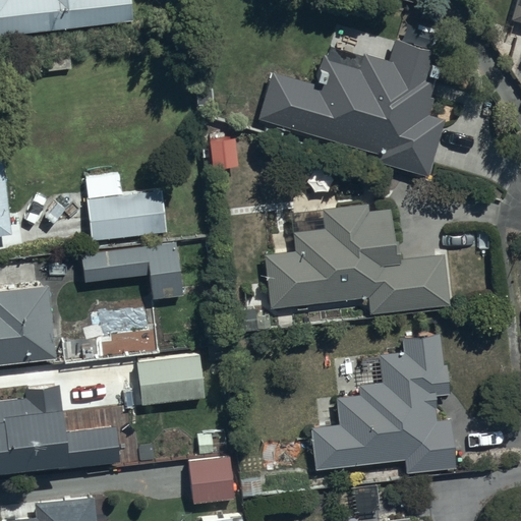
[(0,0),(0,34),(132,19),(129,0),(0,0)]
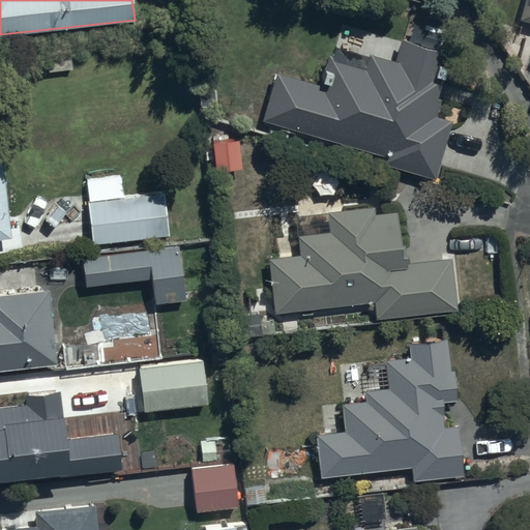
[(529,0),(522,0),(518,21),(529,23),(529,0)]
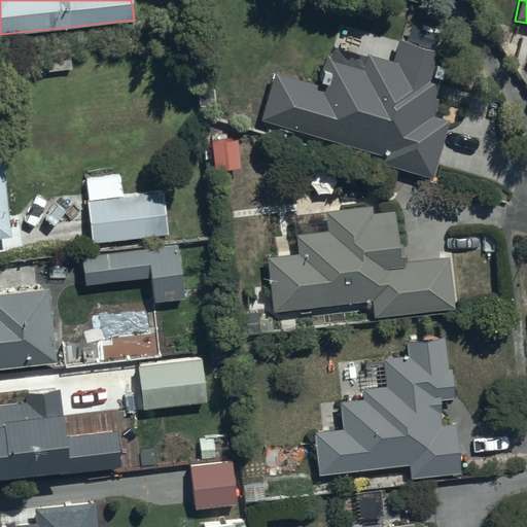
[(335,46),(331,57),(325,55),(317,82),(276,70),(261,118),(382,154),(380,162),(431,177),(448,120),(431,115),(436,98),(431,97),(445,53),(395,38),(388,60),(365,54),(364,56),(335,46)]
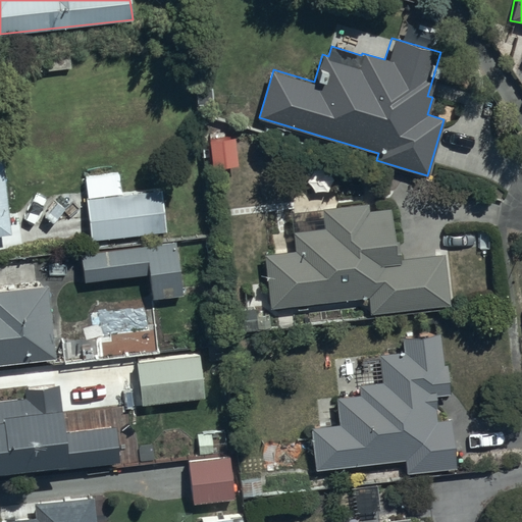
[(45,52),(47,71),(72,68),(70,49),(45,52)]
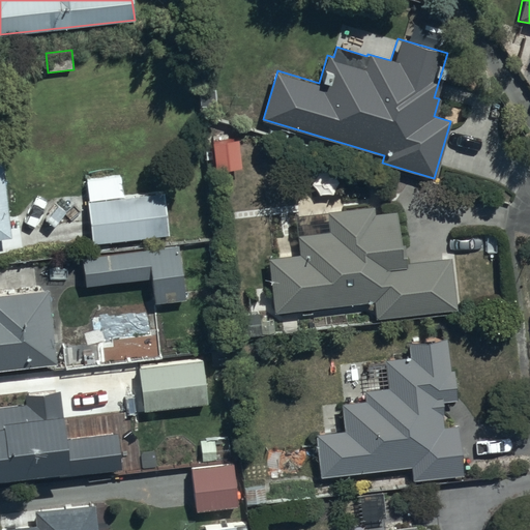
[(0,238),(11,237),(0,142),(0,141),(0,238)]
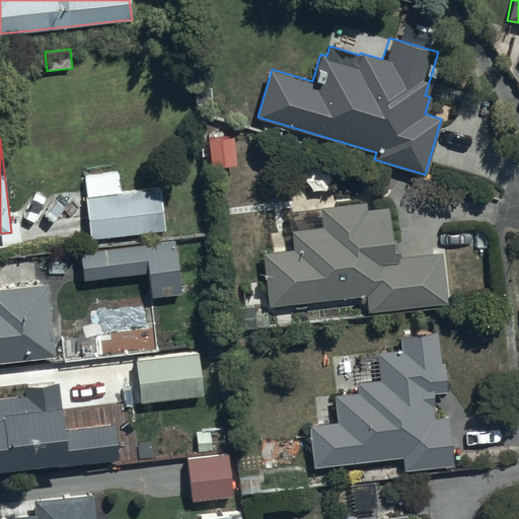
[(95,246),(144,241),(143,234),(163,231),(158,189),(86,197),(91,241),(95,240),(95,246)]
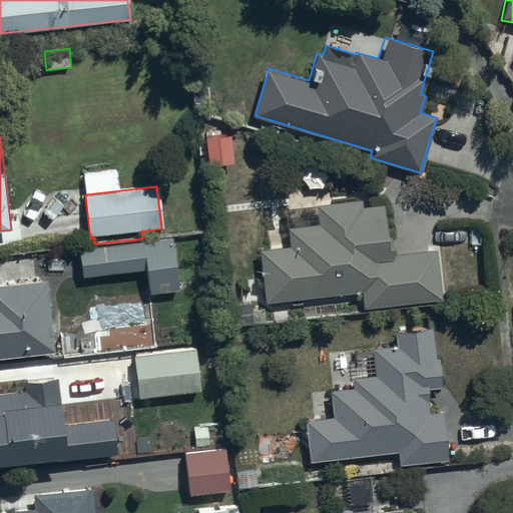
[(261,249),(266,302),(362,293),(364,308),(440,301),(435,249),(395,253),(394,241),(389,241),(386,204),(362,206),(362,201),(318,205),(320,224),(289,227),(290,246),(261,249)]
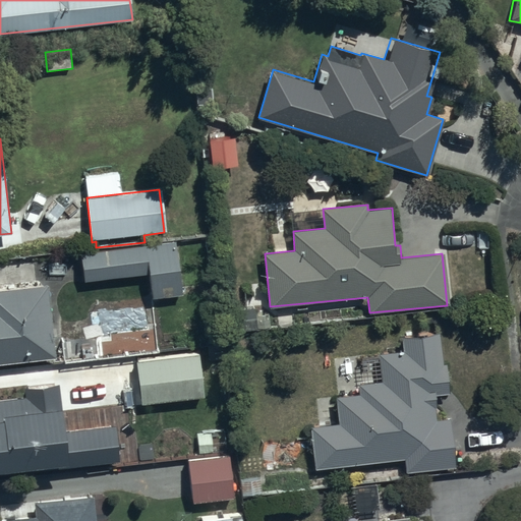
[(176,241),(79,252),(82,282),(150,274),(153,298),(182,295),(176,241)]
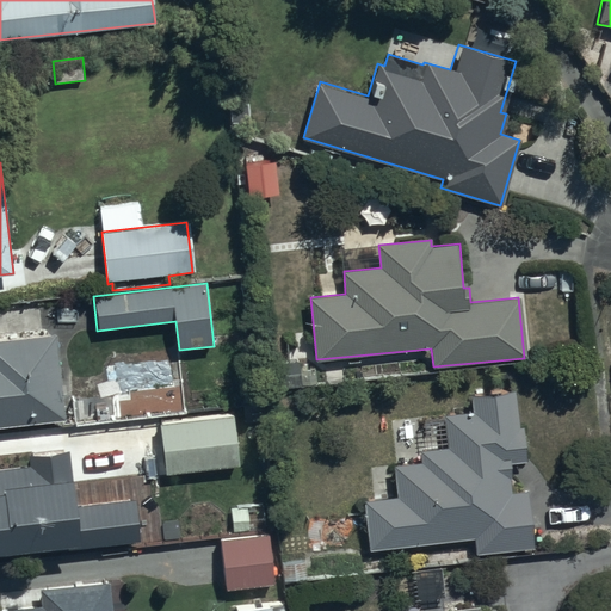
[(0,425),(67,418),(57,333),(0,339),(0,425)]
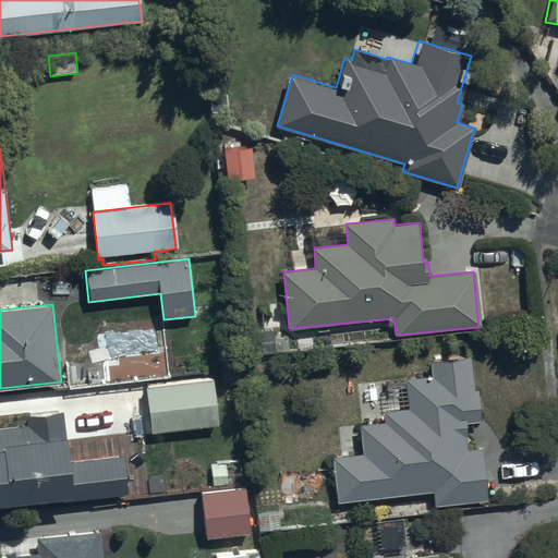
[(274,331),(252,332),(252,355),(289,354),(289,338),(275,338),(274,331)]
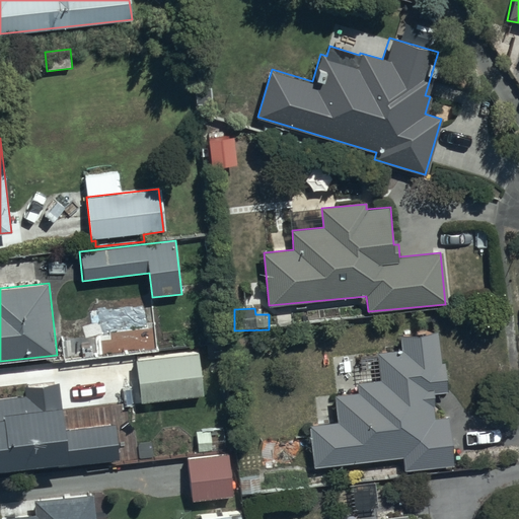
[(399,350),(359,353),(361,381),(356,381),(357,393),(334,395),(336,422),(311,424),(314,465),(400,458),(401,470),(453,466),(449,417),(434,418),(432,394),(445,393),(442,362),(439,362),(437,334),(398,337),(399,350)]
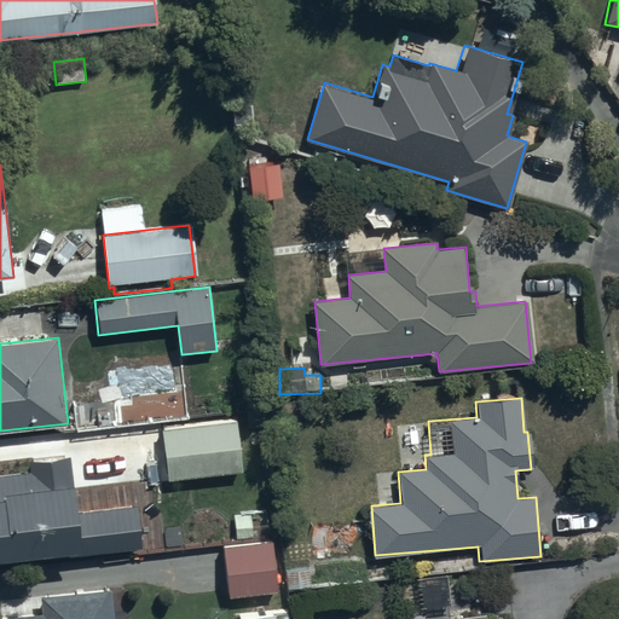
[(162,427),(167,479),(243,473),(238,420),(162,427)]
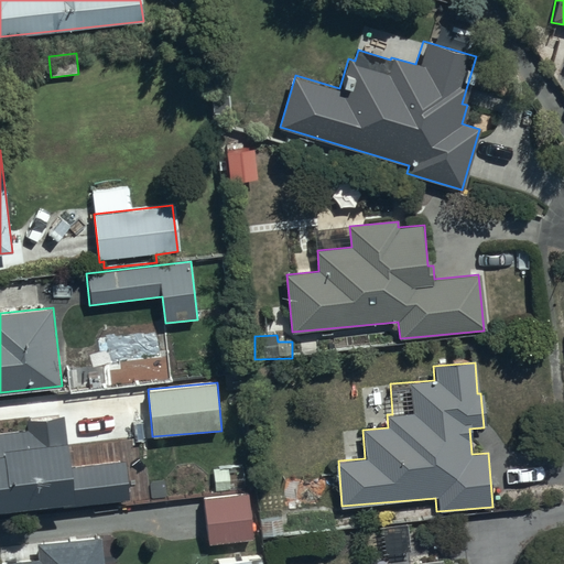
[(0,513),(130,499),(126,461),(69,466),(65,416),(24,421),(25,431),(0,432),(0,513)]
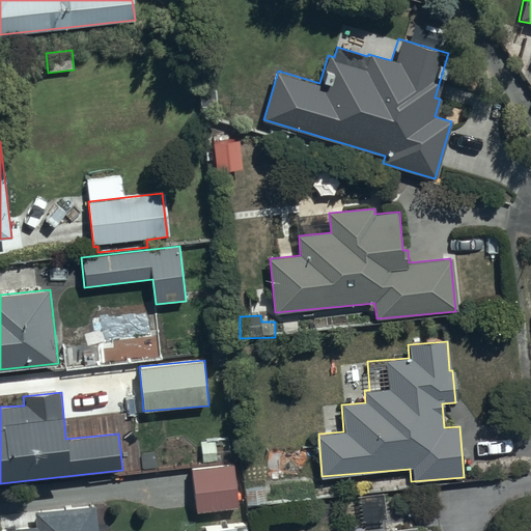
[(238,507),(233,464),(192,468),(197,511),(238,507)]
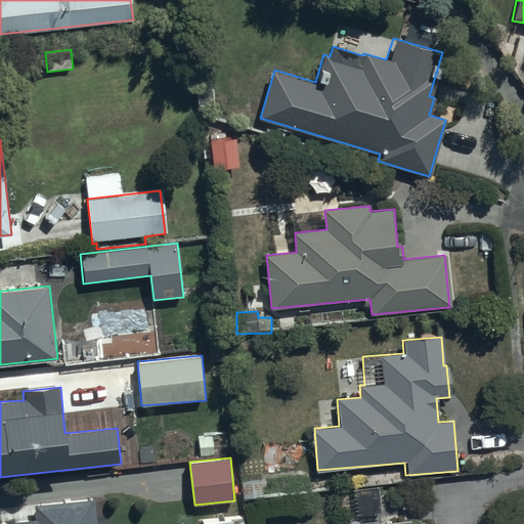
[(383,514),(381,487),(354,489),(356,516),(383,514)]
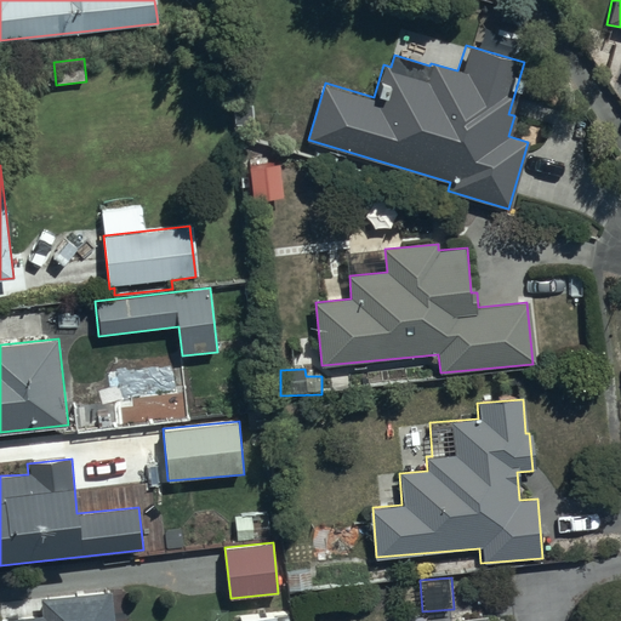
[(0,619),(0,620),(114,620),(113,591),(40,598),(43,615),(0,619)]
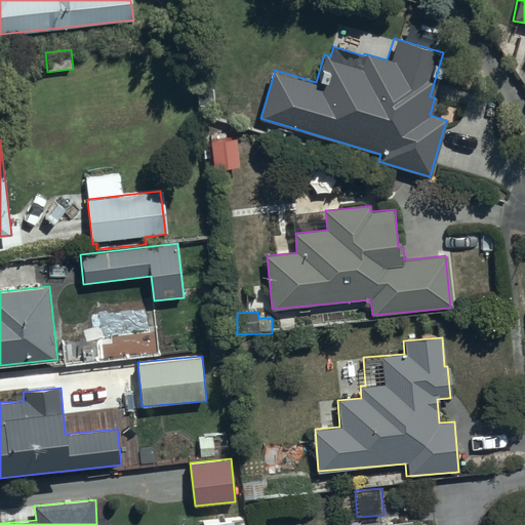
[(245,524),(244,516),(201,520),(201,524),(245,524)]
